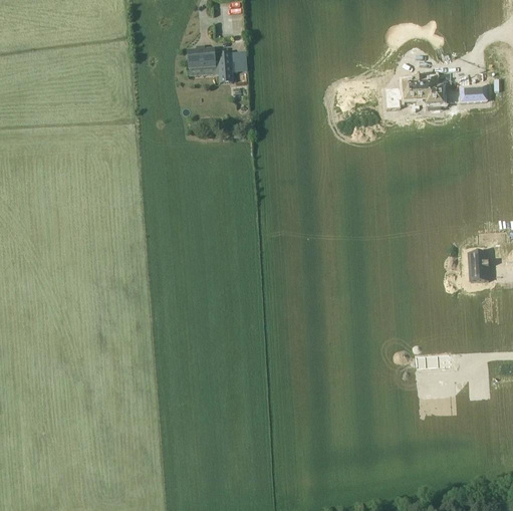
[(227,38),(226,18),(216,19),(218,39),(227,38)]
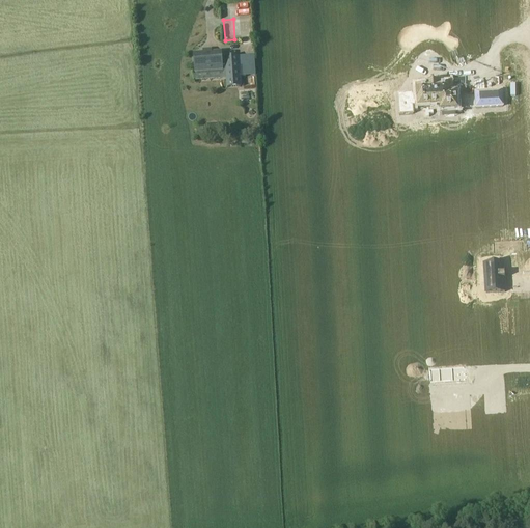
[(202,51),(193,52),(194,70),(221,68),(225,67),(225,78),(226,85),(240,84),(239,75),(239,64),(238,55),(238,54),(224,55),(224,60),(221,61),(220,55),(220,50),(210,50),(202,51)]
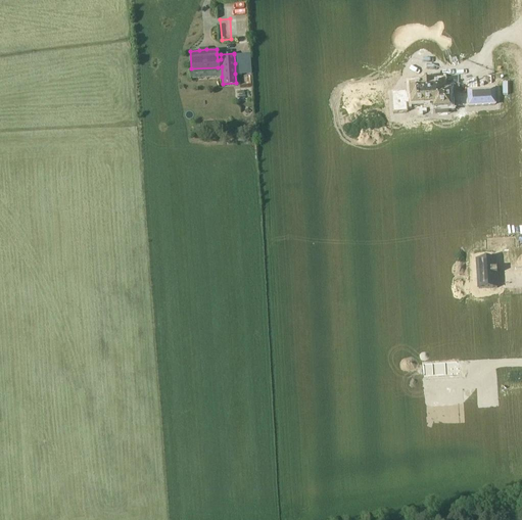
[(436,112),(446,112),(446,105),(448,105),(448,90),(441,90),(441,83),(430,84),(430,82),(420,82),(420,84),(410,85),(410,95),(411,95),(411,103),(413,103),(413,105),(422,105),(421,102),(433,102),(433,106),(435,106),(436,112)]
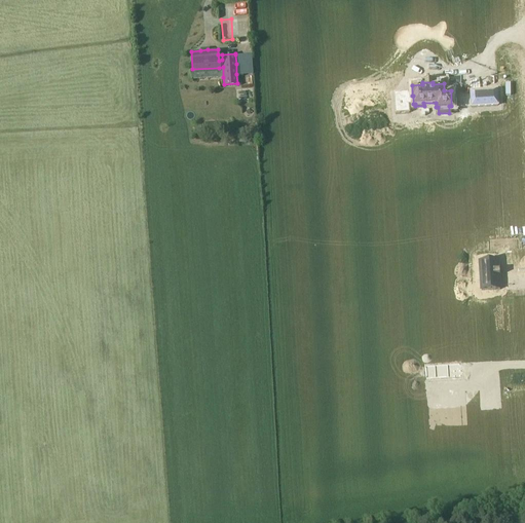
[(496,88),(470,89),(471,105),(497,104),(496,88)]
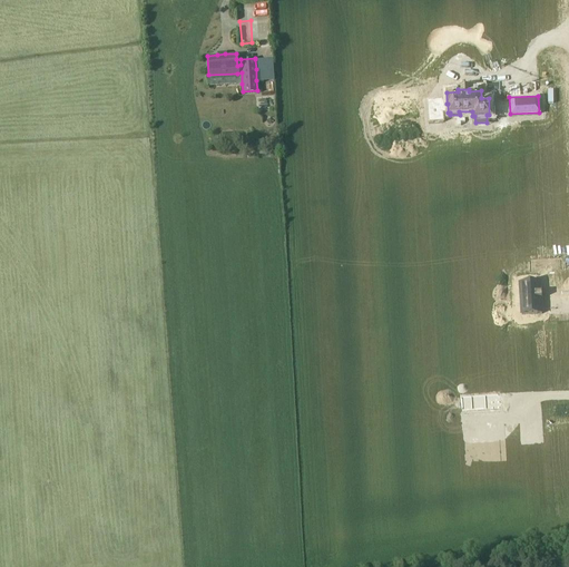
[(529,270),(545,269),(545,258),(529,260),(529,270)]
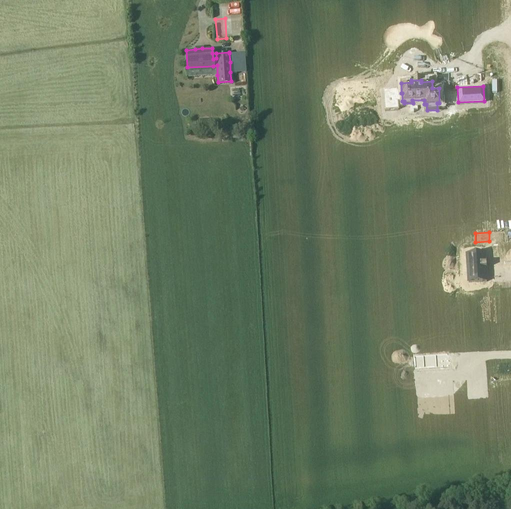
[(466,252),(468,280),(486,279),(485,266),(486,266),(485,260),(484,260),(484,251),(466,252)]
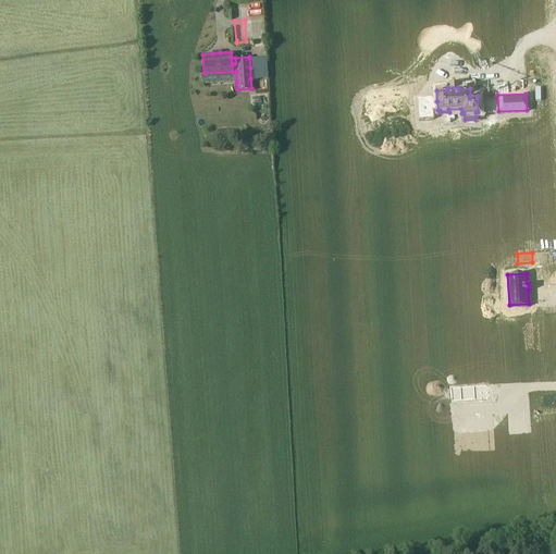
[(473,396),(473,383),(449,385),(451,398),(473,396)]
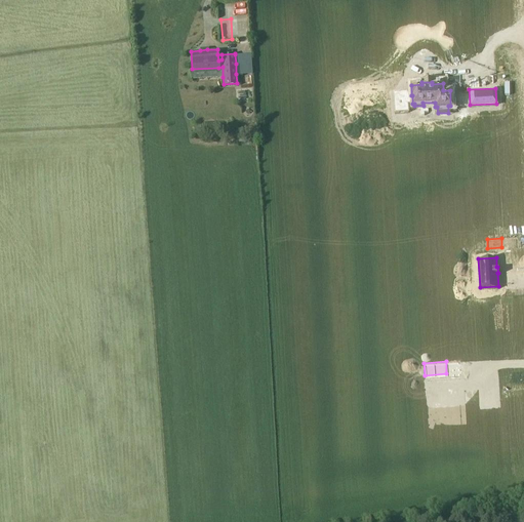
[(455,413),(465,412),(466,422),(479,420),(478,408),(480,408),(480,401),(478,401),(477,388),(464,389),(465,402),(427,404),(427,415),(452,413),(452,414),(455,414),(455,413)]
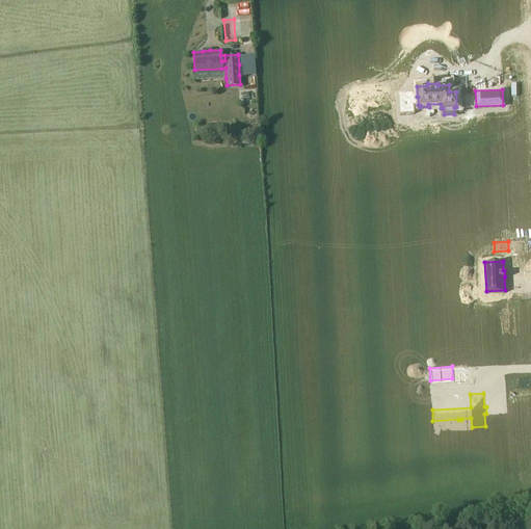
All buildings are outlined.
